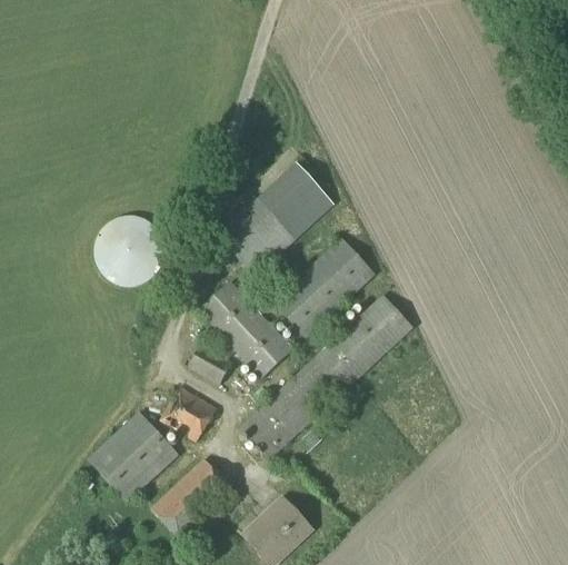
[(252,276),(292,240),(334,205),(296,162),(256,200),(217,237),(221,241),(211,249),(226,267),(237,259),(252,276)]
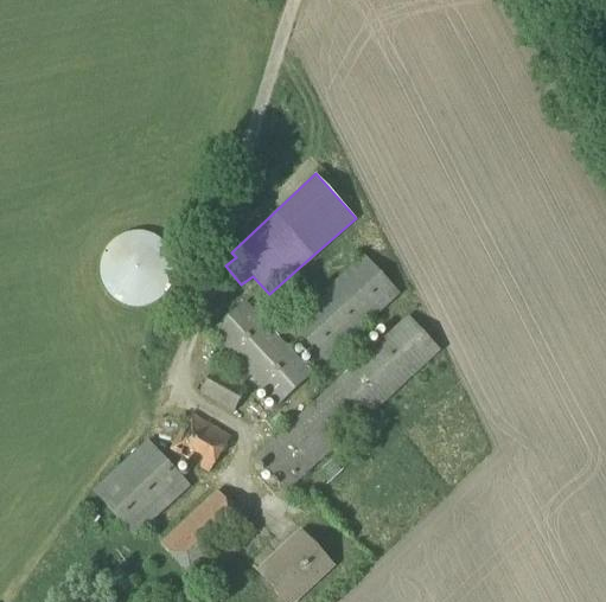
[(136,305),(140,305),(144,305),(146,303),(150,302),(153,301),(155,300),(158,299),(161,296),(164,294),(166,292),(167,289),(170,287),(171,283),(172,281),(173,277),(173,274),(174,270),(174,268),(174,264),(173,261),(173,257),(172,255),(171,251),(170,249),(167,247),(166,243),(164,241),(161,238),(158,237),(155,235),(153,234),(150,232),(146,231),(144,231),(140,230),(136,230),(133,230),(131,230),(127,231),(123,232),(121,234),(117,235),(115,237),(113,238),(110,241),(108,243),(106,247),(104,249),(103,251),(101,255),(101,257),(100,261),(100,264),(100,268),(100,270),(100,274),(101,277),(101,281),(103,283),(104,287),(106,289),(108,292),(110,294),(113,296),(115,299),(117,300),(121,301),(123,303),(127,303),(131,305),(133,305),(136,305)]
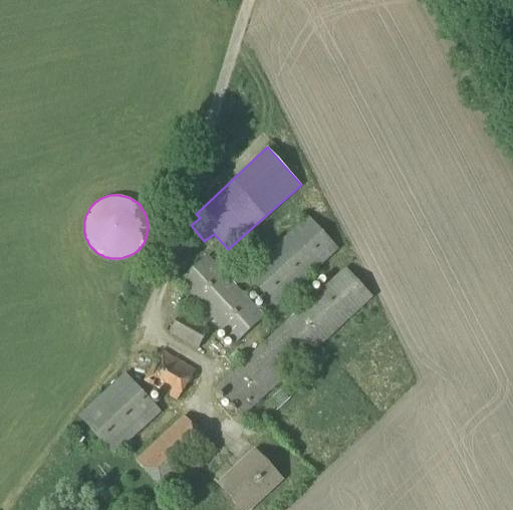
[(274,304),(336,247),(307,216),(245,273),(274,304)]
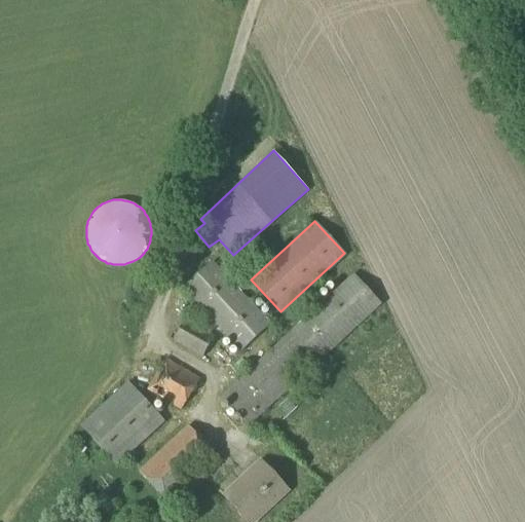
[(240,349),(269,323),(212,261),(183,287),(208,314),(196,325),(184,318),(172,339),(202,357),(214,335),(221,329),(240,349)]
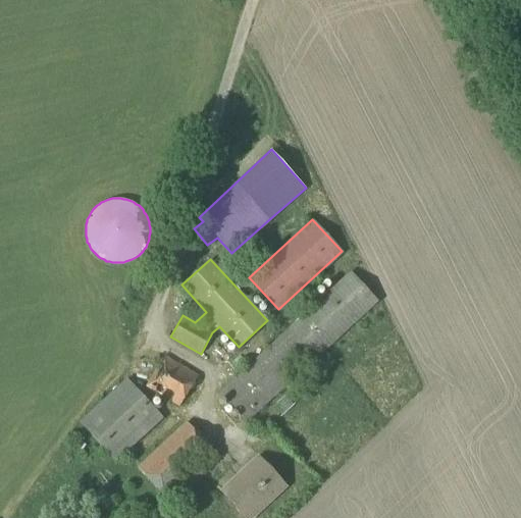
[(246,420),(377,300),(386,291),(360,262),(350,271),(219,392),(246,420)]
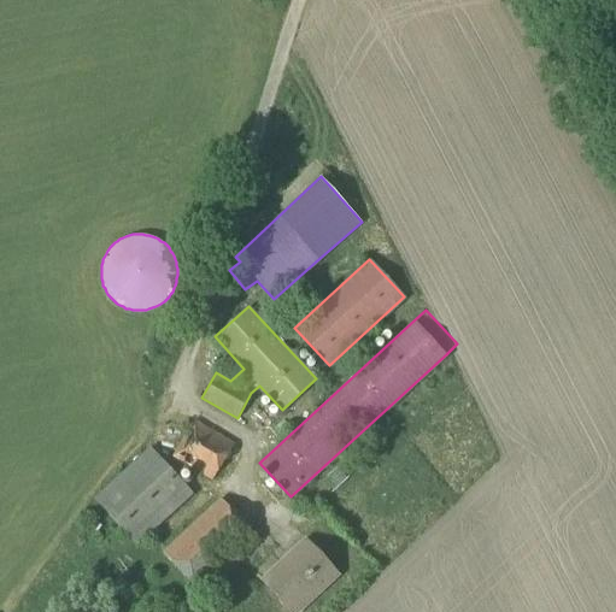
[(211,477),(233,442),(193,419),(171,454),(211,477)]
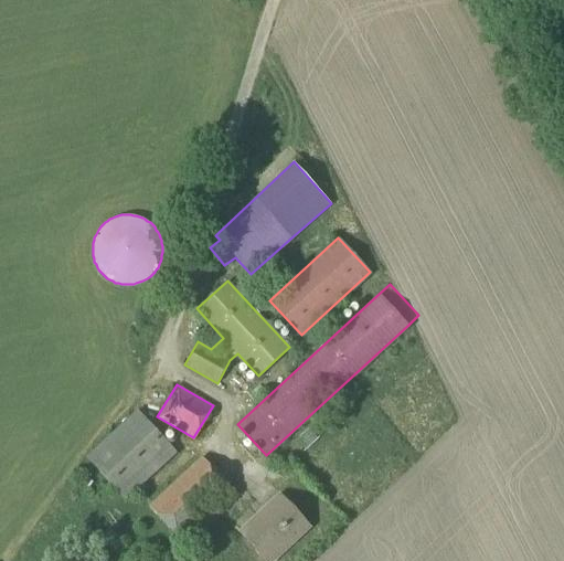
[(125,499),(177,452),(136,408),(85,455),(125,499)]
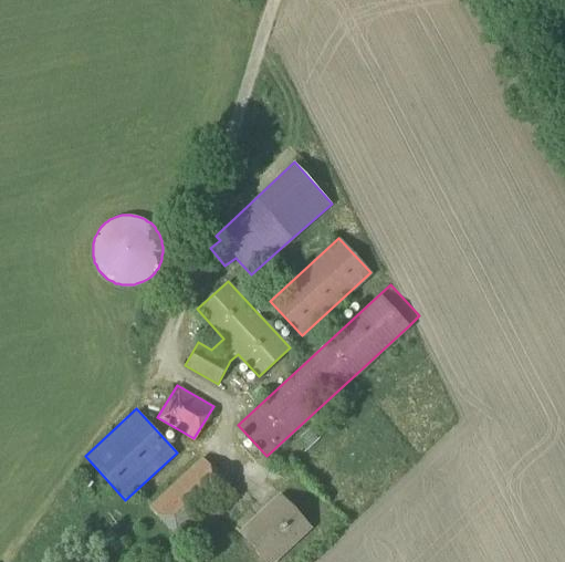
[(196,557),(216,538),(207,529),(202,524),(236,493),(202,457),(149,507),(196,557)]
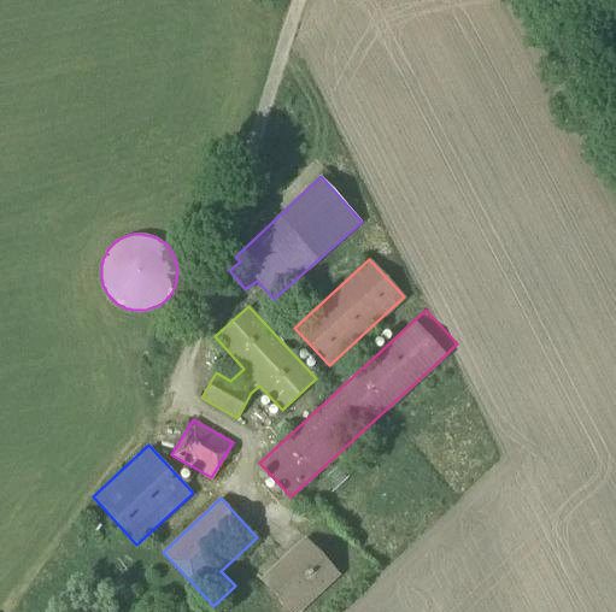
[(294,611),(336,574),(310,545),(286,568),(281,562),(262,580),(292,611),(294,611)]
